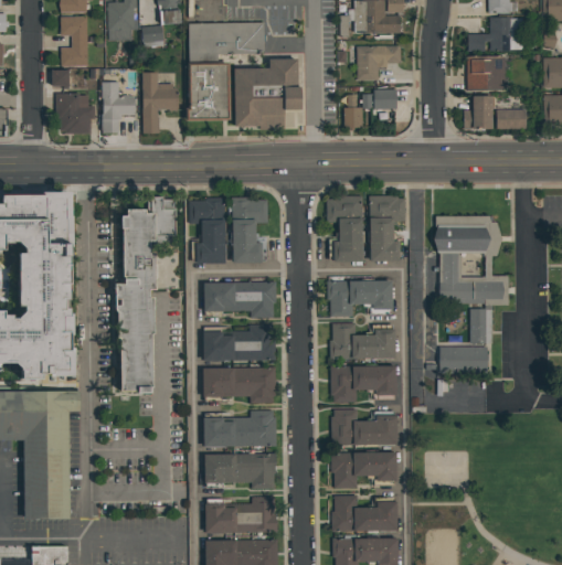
[(94,0),(94,1),(87,1),(87,12),(60,13),(60,0),(94,0)]
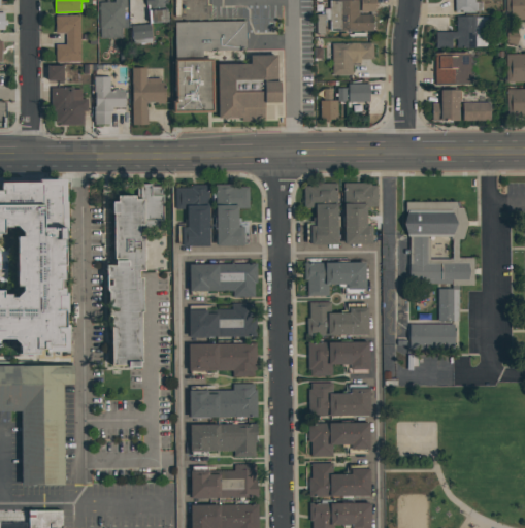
[(117,0),(128,0),(128,7),(126,7),(126,19),(131,19),(131,27),(124,27),(124,37),(104,38),(103,29),(101,29),(101,3),(117,3),(117,0)]
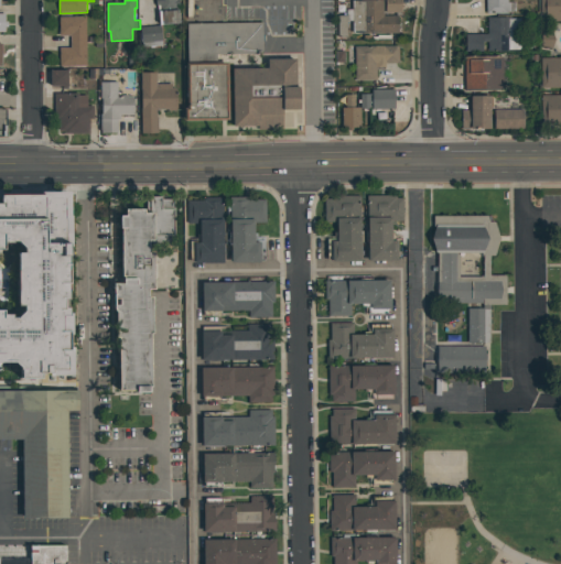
[(386,0),(355,0),(356,33),(401,32),(400,15),(387,15),(386,0)]
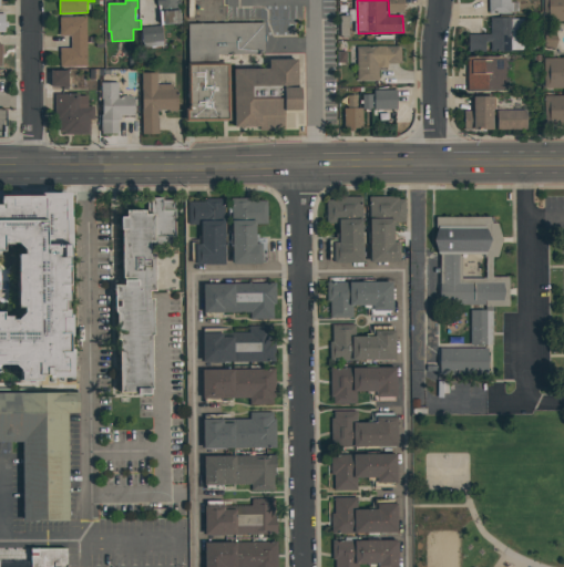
[(407,12),(406,0),(389,0),(390,13),(407,12)]
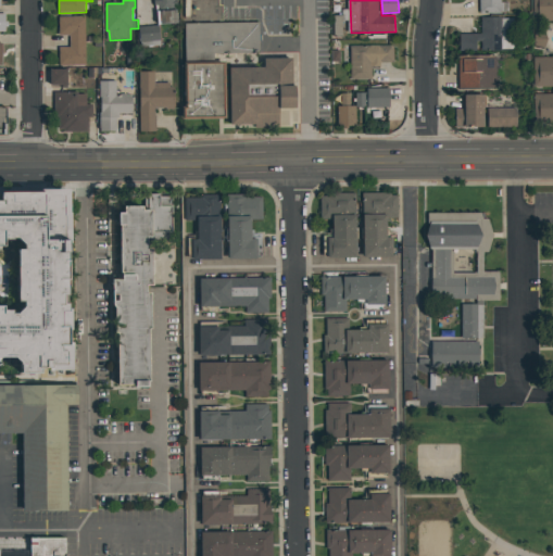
[(501,0),(502,14),(480,14),(480,0),(501,0)]
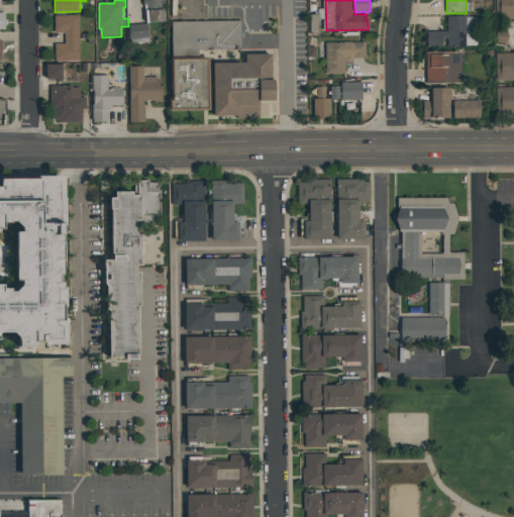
[(496,0),(513,0),(513,20),(496,20),(496,0)]
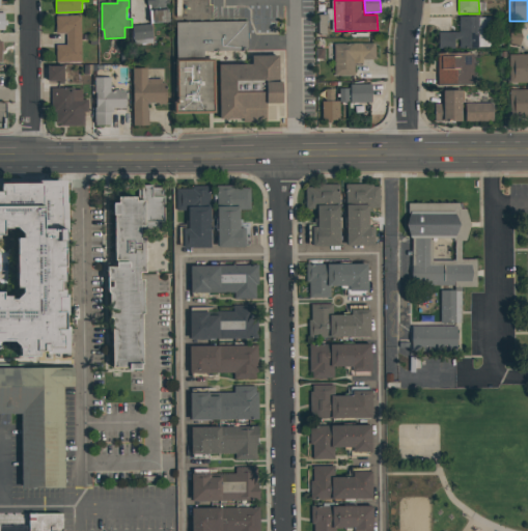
[(170,23),(170,5),(153,5),(153,23),(170,23)]
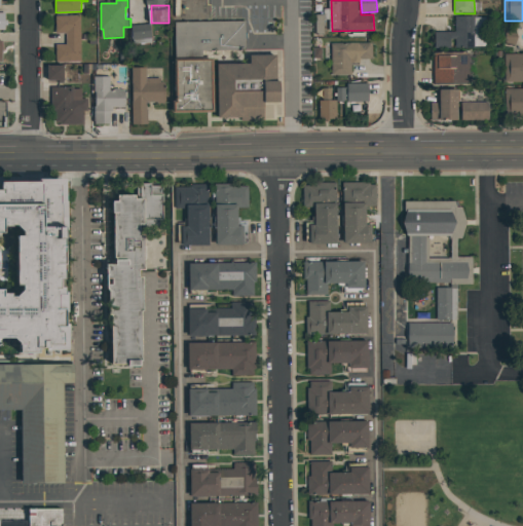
[(0,13),(6,13),(7,20),(10,20),(10,26),(7,26),(7,30),(0,30),(0,13)]
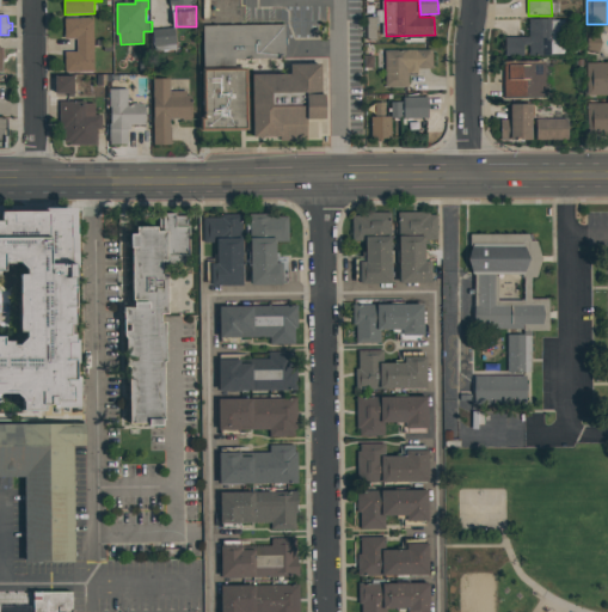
[(66,19),(94,19),(96,72),(67,73),(67,53),(79,53),(78,40),(66,40),(66,19)]
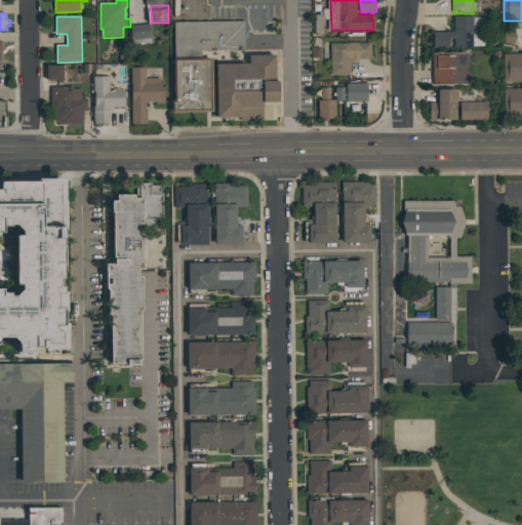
[(434,34),(455,34),(455,17),(474,17),(475,48),(434,49),(434,34)]
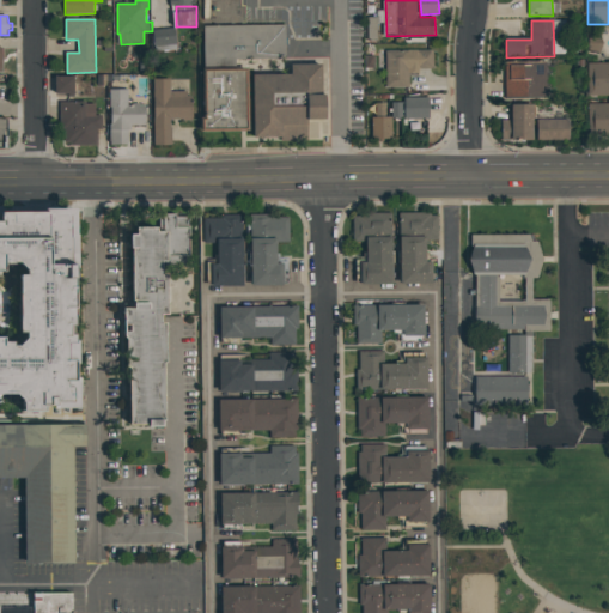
[(206,26),(207,71),(250,70),(250,56),(288,56),(288,25),(206,26)]
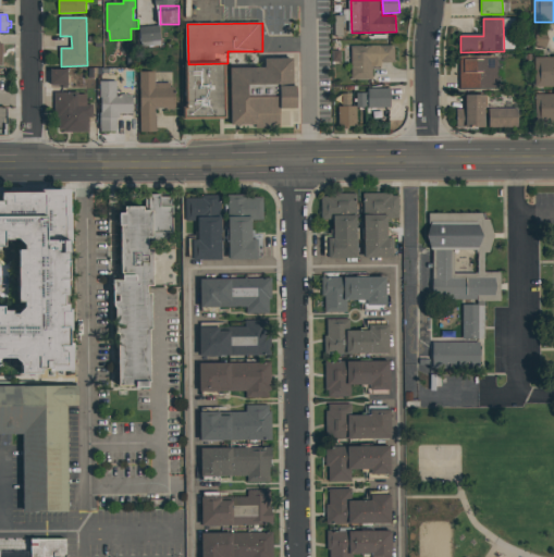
[(143,47),(163,46),(162,25),(142,26),(143,47)]
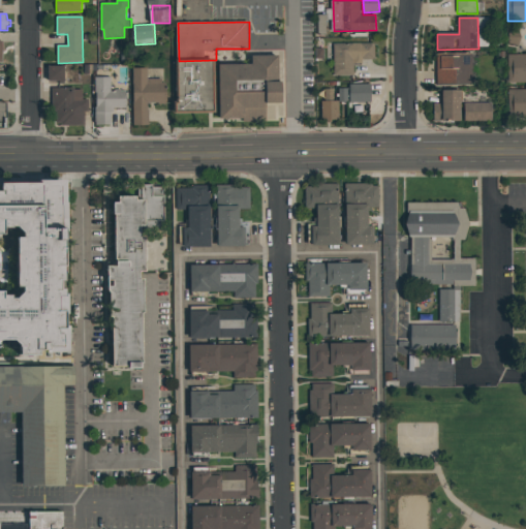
[(376,42),(335,43),(336,75),(357,75),(356,61),(377,61),(376,42)]
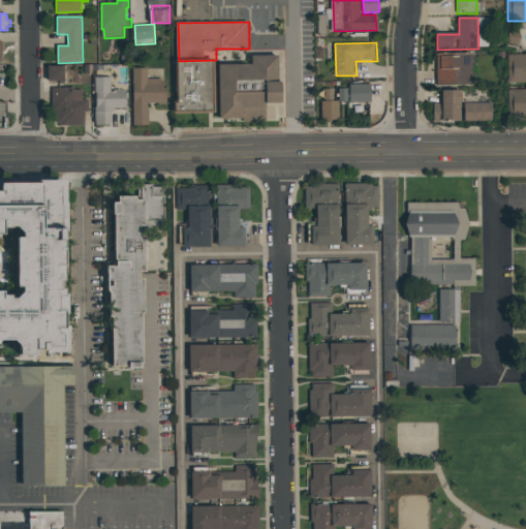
[(437,55),(472,54),(473,86),(437,87),(437,55)]
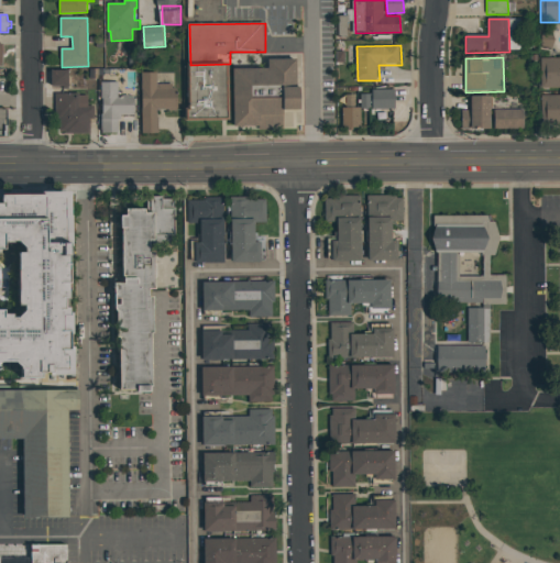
[(299,58),(270,58),(270,68),(234,68),(235,127),(262,125),(262,117),(285,117),(285,110),(300,110),(299,58)]
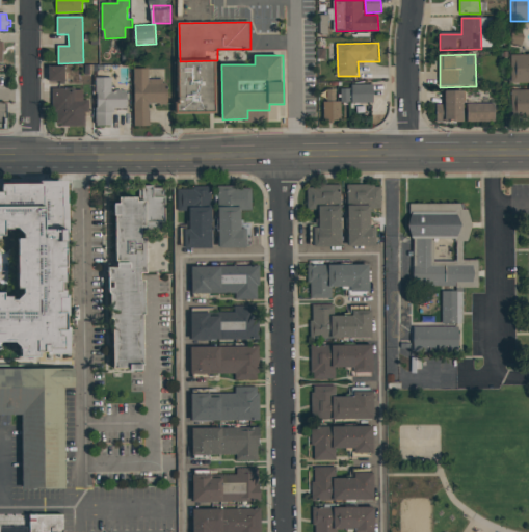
[(511,55),(528,55),(528,83),(511,83),(511,55)]
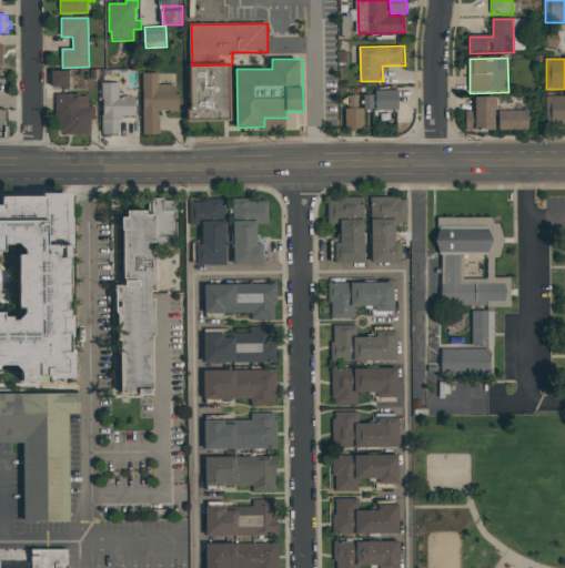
[(231,120),(231,66),(191,66),(192,121),(231,120)]
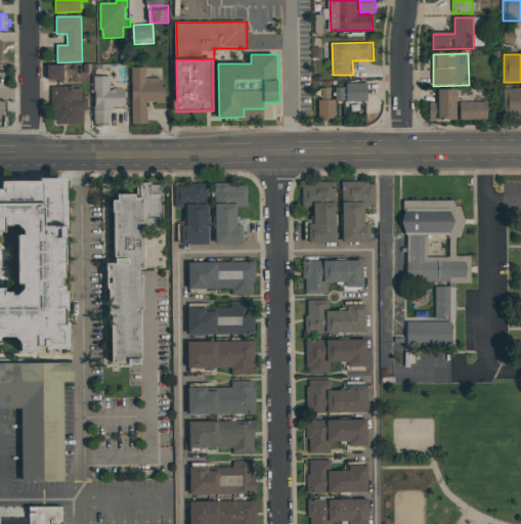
[(48,66),(64,64),(64,79),(49,80),(48,66)]
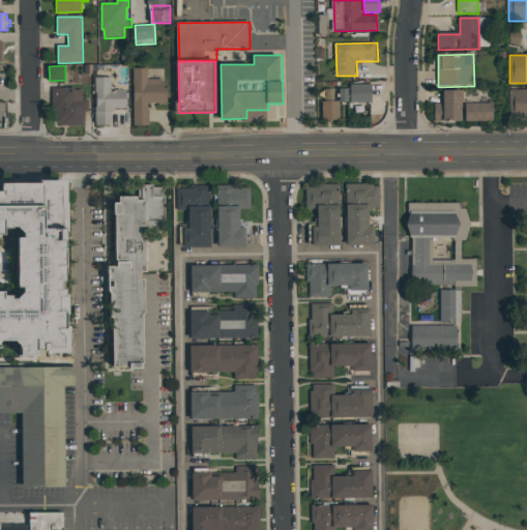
[(134,68),(148,68),(148,80),(167,79),(167,104),(149,104),(149,125),(134,126),(134,68)]
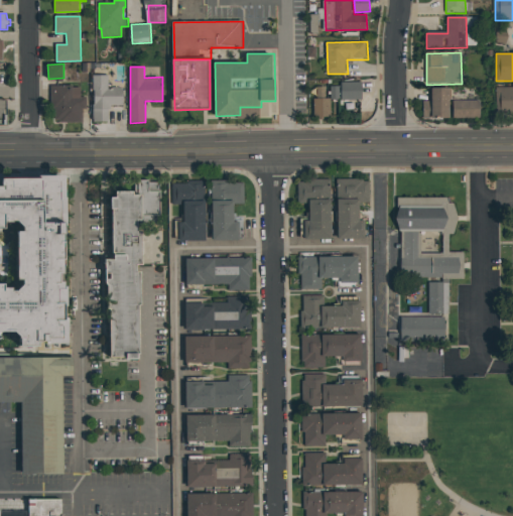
[(94,76),(109,75),(109,90),(124,90),(124,105),(111,106),(112,111),(109,111),(109,122),(95,122),(94,76)]
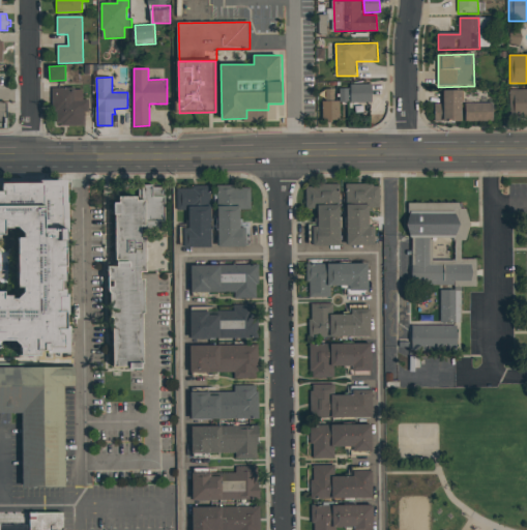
[(374,84),(351,84),(351,88),(342,89),(342,102),(374,101),(374,84)]
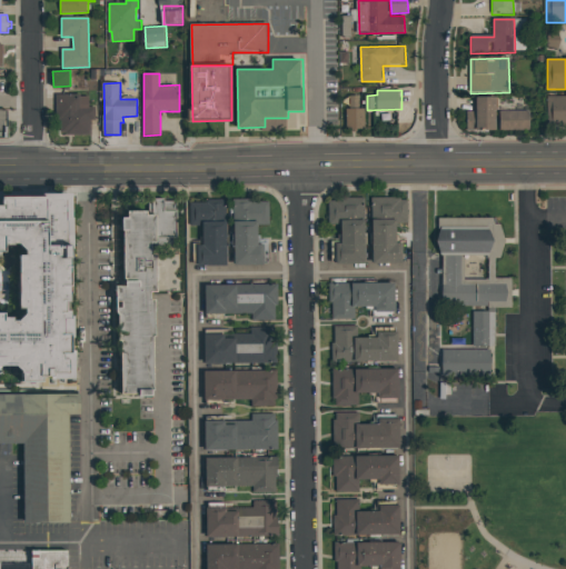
[(57,95),(81,95),(81,97),(89,97),(89,108),(96,108),(96,120),(92,120),(92,135),(66,135),(66,132),(62,132),(62,119),(58,119),(57,95)]
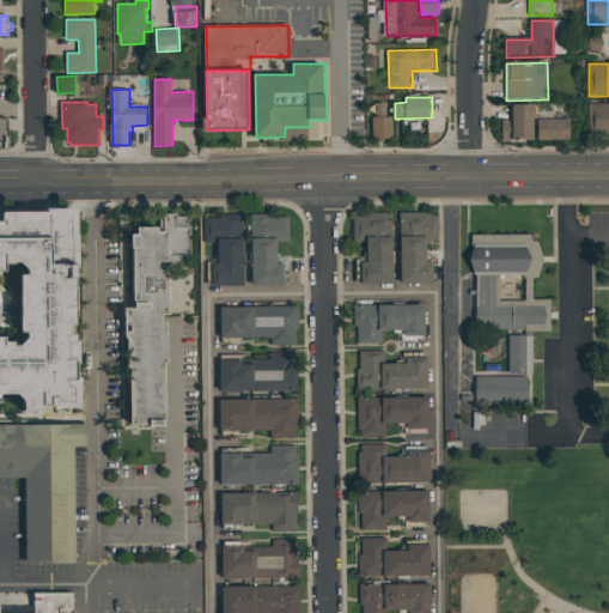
[(395,140),(395,116),(389,116),(388,103),(376,103),(376,140),(395,140)]
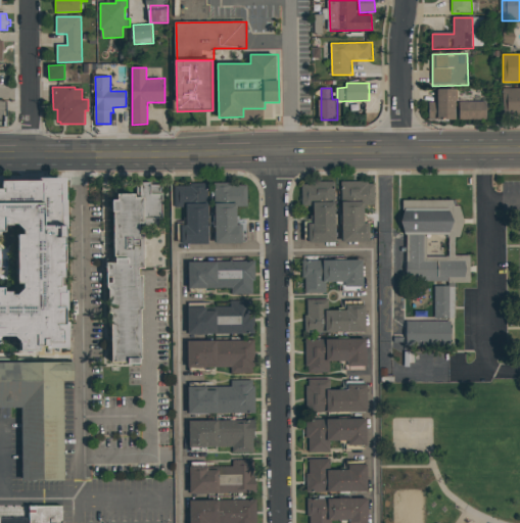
[(504,89),(519,89),(519,116),(504,116),(504,89)]
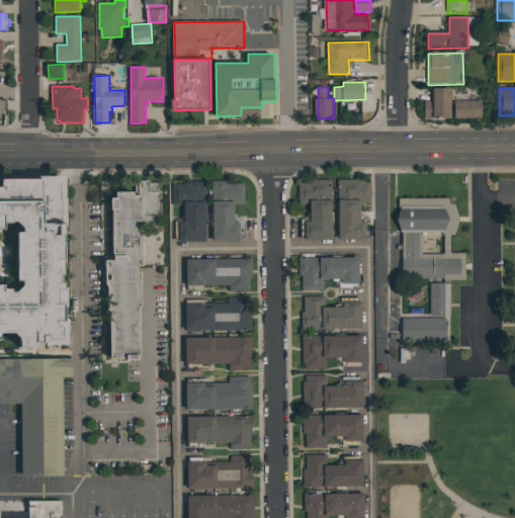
[(431,90),(452,90),(452,120),(424,120),(424,103),(432,103),(431,90)]
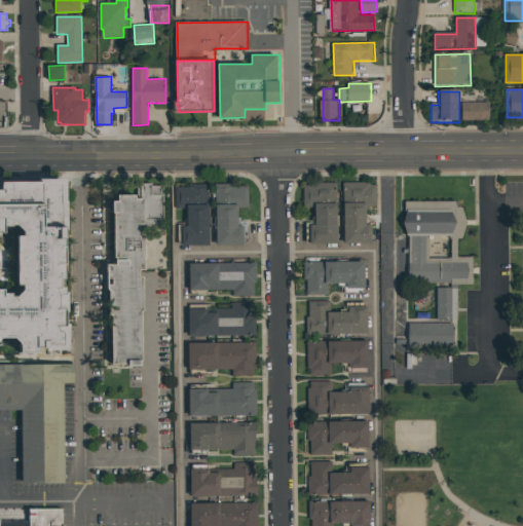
[(461,121),(461,103),(489,103),(489,121),(461,121)]
